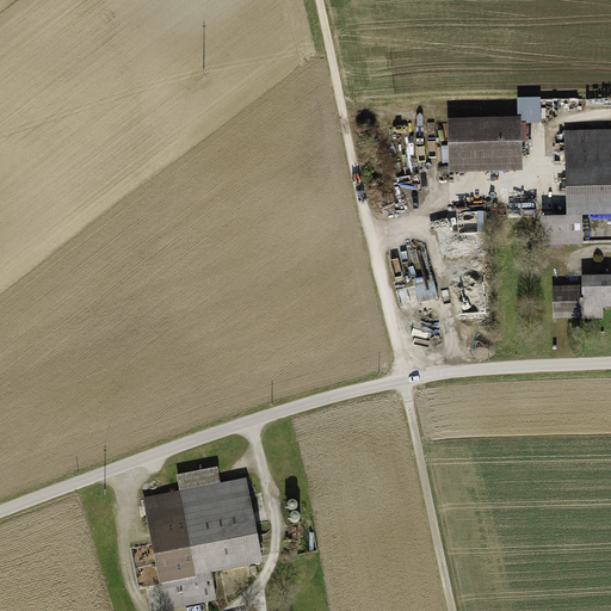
[(517,115),(449,118),(452,173),(520,168),(517,115)]
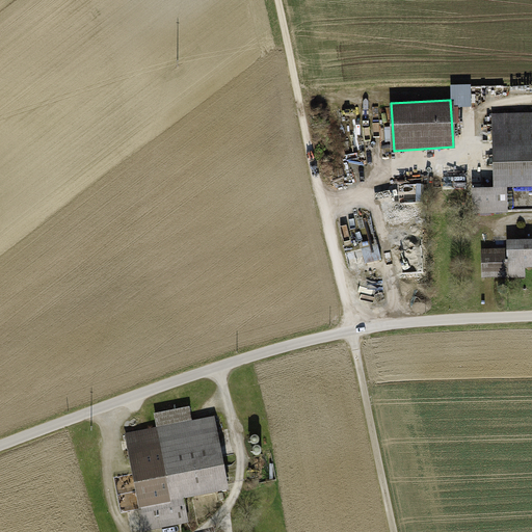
[(531,112),(493,113),(495,187),(531,186),(531,112)]
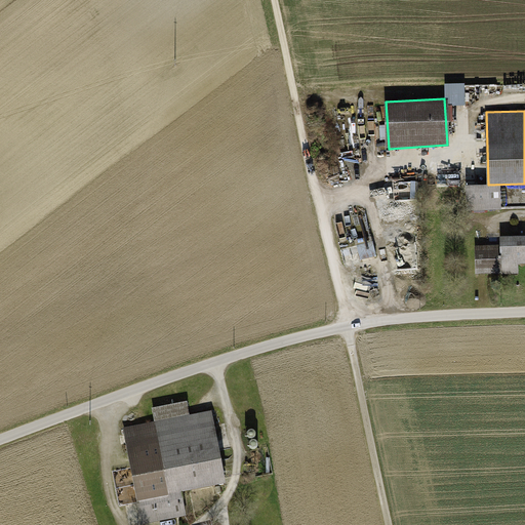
[(524,267),(524,236),(496,238),(497,245),(473,246),(474,276),(520,275),(520,267),(524,267)]
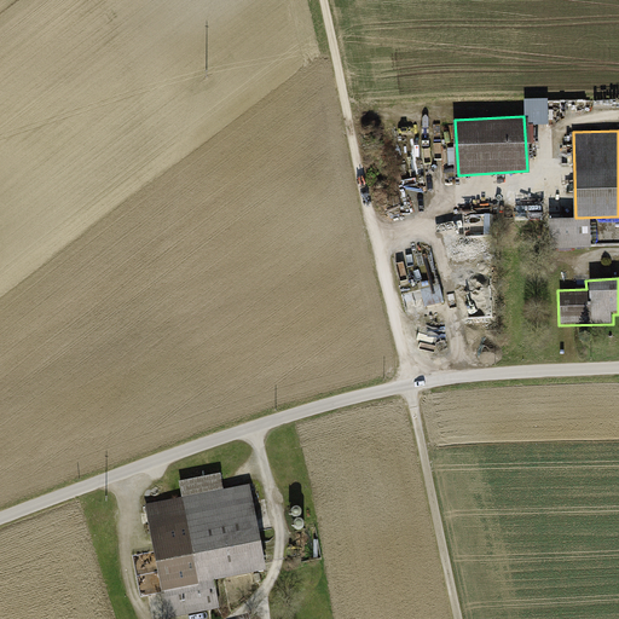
[(426,290),(427,305),(437,304),(435,289),(426,290)]
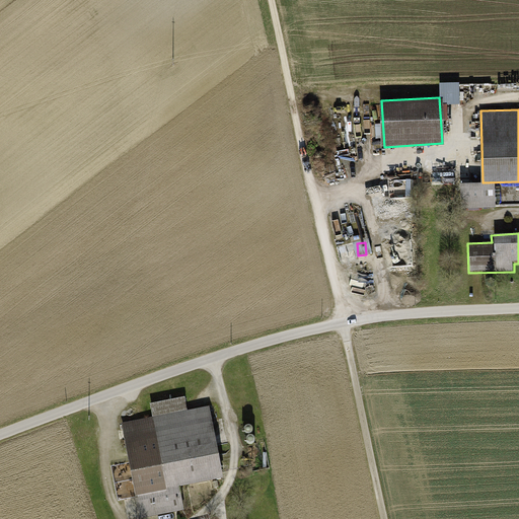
[(204,409),(123,425),(136,495),(218,479),(204,409)]
